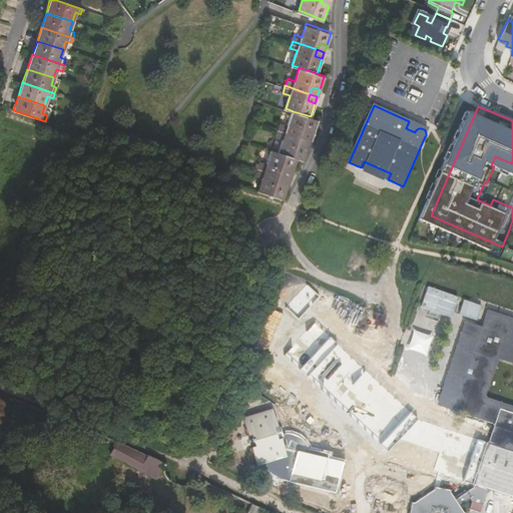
[(318,119),(311,116),(293,111),(289,124),(281,121),(279,128),(304,137),(306,130),(313,132),(318,119)]
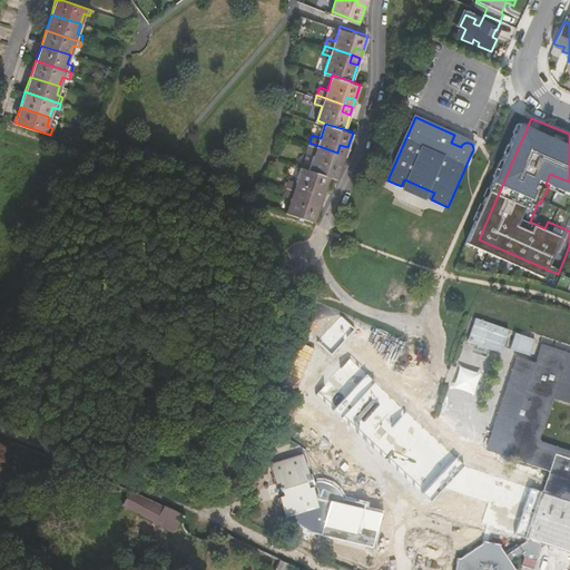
[(451,143),(461,147),(461,146),(463,144),(465,143),(468,143),(471,144),(472,145),(473,148),(473,150),(475,144),(454,135),(451,143)]
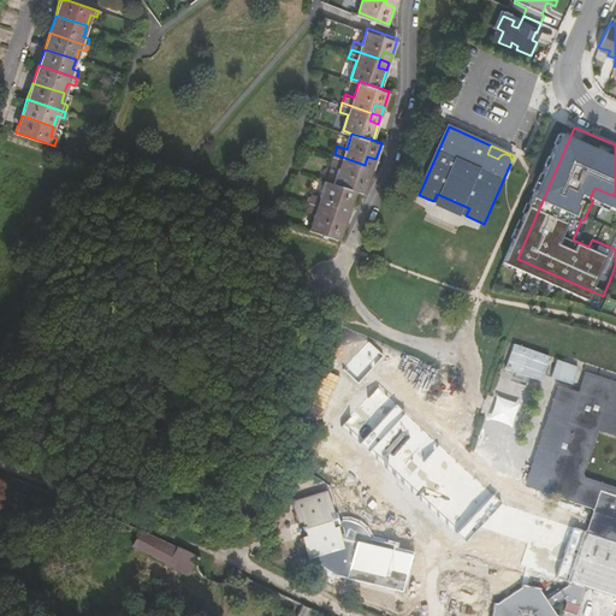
[(362,172),(365,165),(335,154),(332,164),(341,166),(335,182),(357,190),(365,193),(371,176),(362,172)]
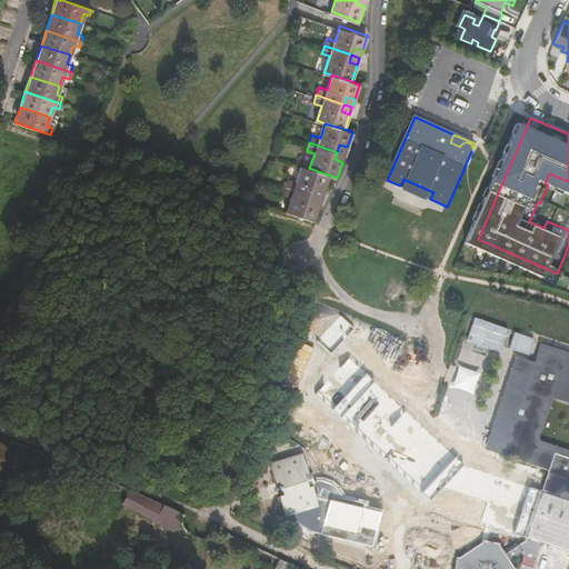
[(345,155),(347,147),(339,145),(337,152),(345,155)]
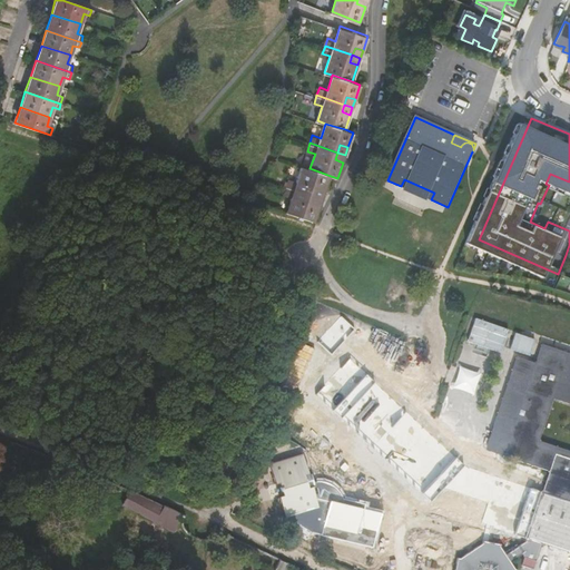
[(343,163),(345,155),(337,153),(335,159),(343,163)]
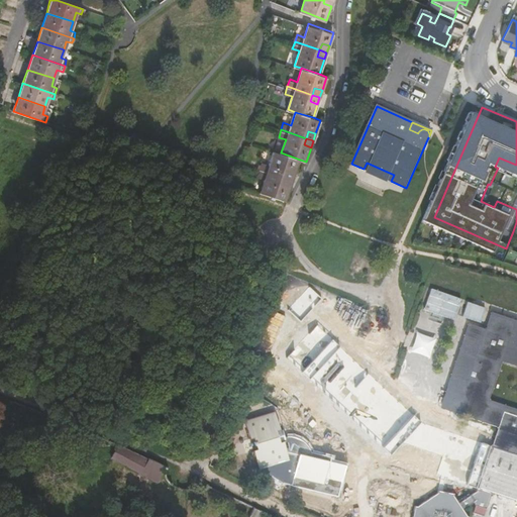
[(300,160),(281,152),(275,150),(270,165),(263,163),(261,170),(285,178),(287,171),(295,174),(300,160)]
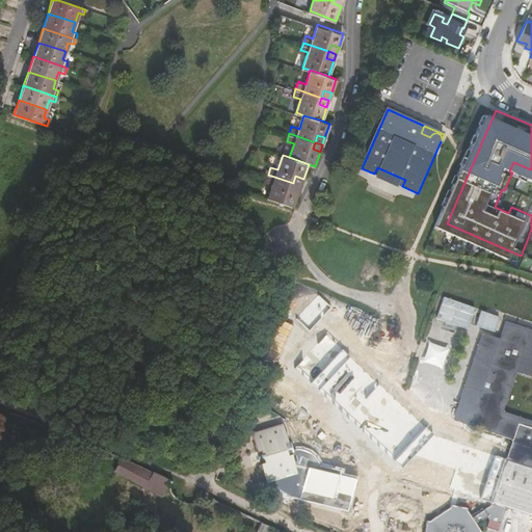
[(377,167),(374,174),(373,177),(401,189),(402,186),(405,180),(377,167)]
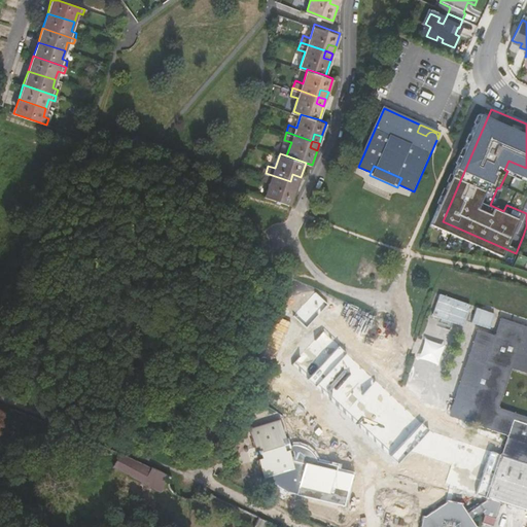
[(288,188),(290,181),(266,173),(262,180),(270,183),(266,197),(291,205),(295,190),(288,188)]
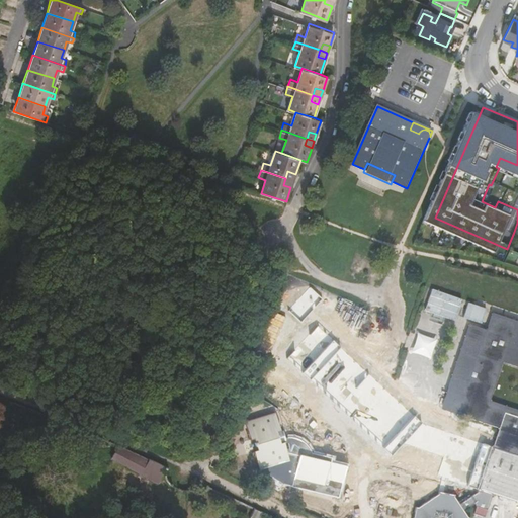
[(293,180),(295,174),(287,171),(285,178),(293,180)]
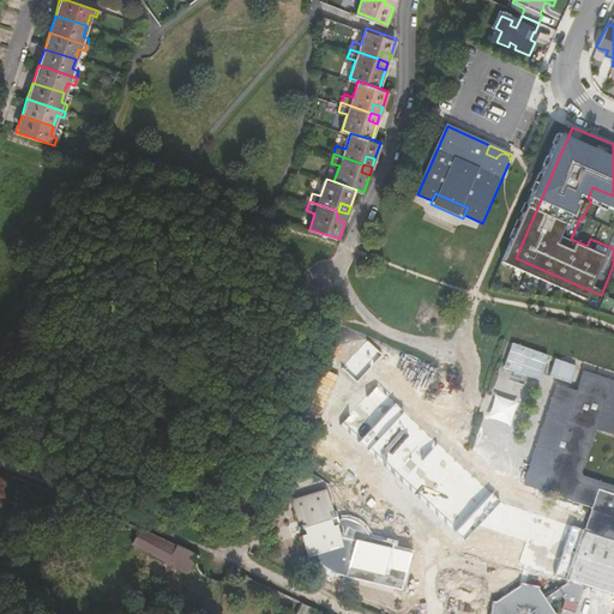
[(344,222),(348,214),(338,211),(336,220),(344,222)]
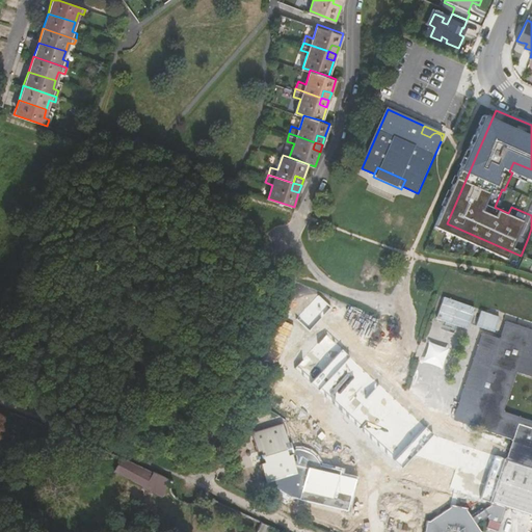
[(331,307),(318,295),(296,318),(310,330),(331,307)]
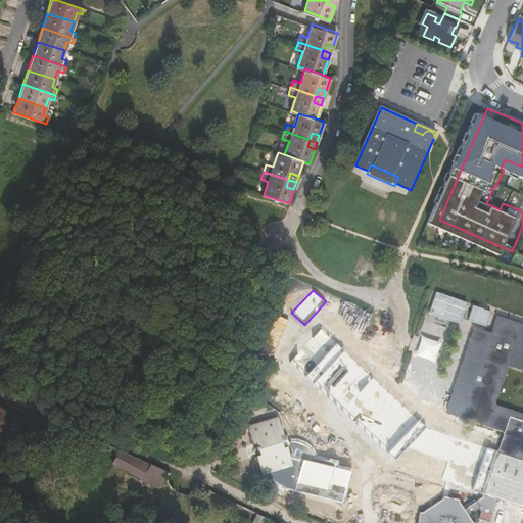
[(471,513),(481,509),(482,511),(493,514),(498,498),(522,506),(522,322),(500,315),(493,332),(476,327),(467,353),(450,402),(448,410),(447,414),(505,432),(498,450),(488,447),(474,490),(483,493),(482,495),(460,503),(471,513)]
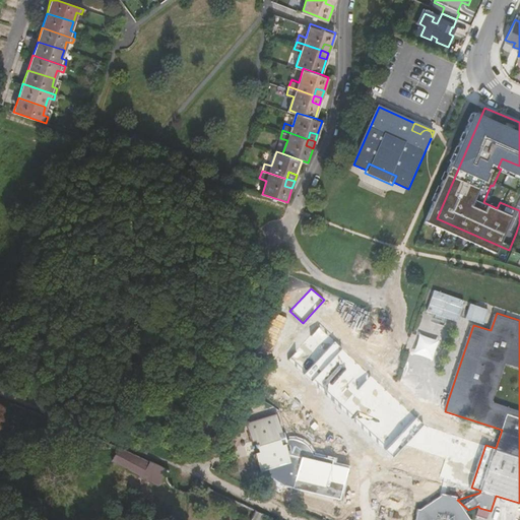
[(424,425),(319,328),(289,361),(394,456),(424,425)]
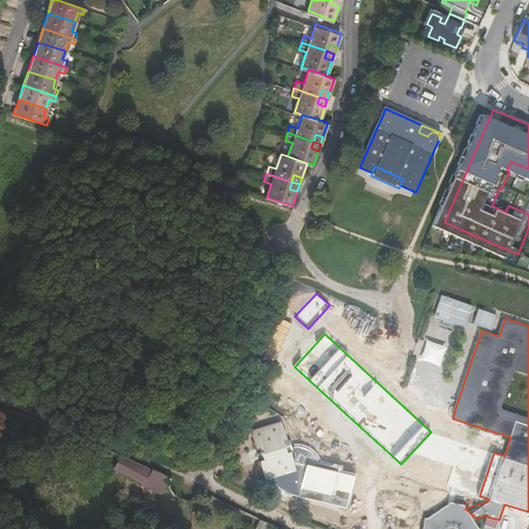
[(411,401),(450,413),(457,394),(417,380),(411,401)]
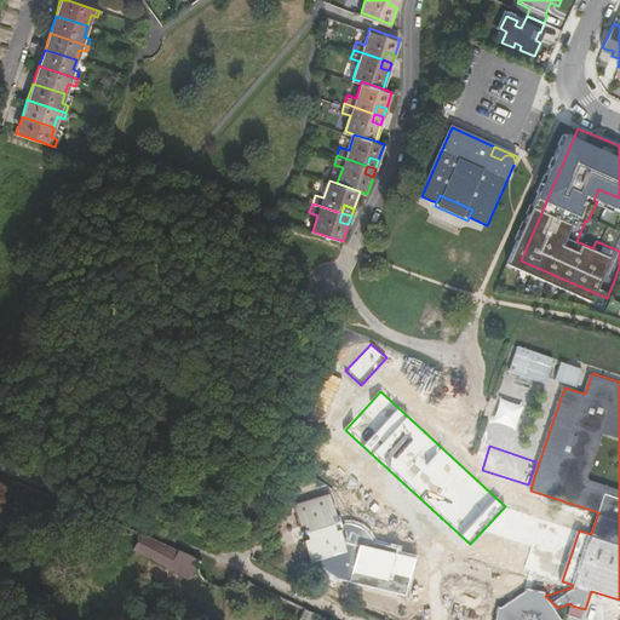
[(346,543),(346,528),(338,529),(336,516),(338,515),(338,514),(332,492),(296,503),(303,526),(308,523),(309,528),(308,529),(309,533),(311,534),(311,538),(306,539),(313,561),(319,560),(350,550),(346,543)]
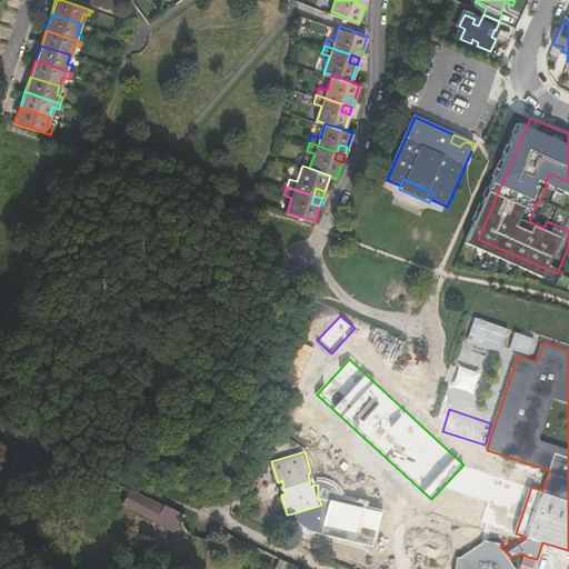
[(310,486),(318,485),(313,471),(310,472),(308,473),(310,486)]
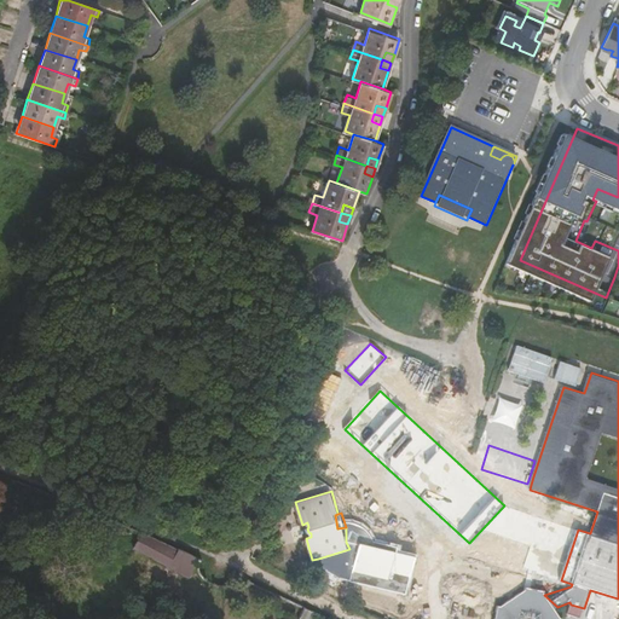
[(360,539),(376,541),(374,536),(368,530),(362,525),(357,524),(352,522),(346,522),(347,526),(346,527),(346,542),(359,544),(360,539)]
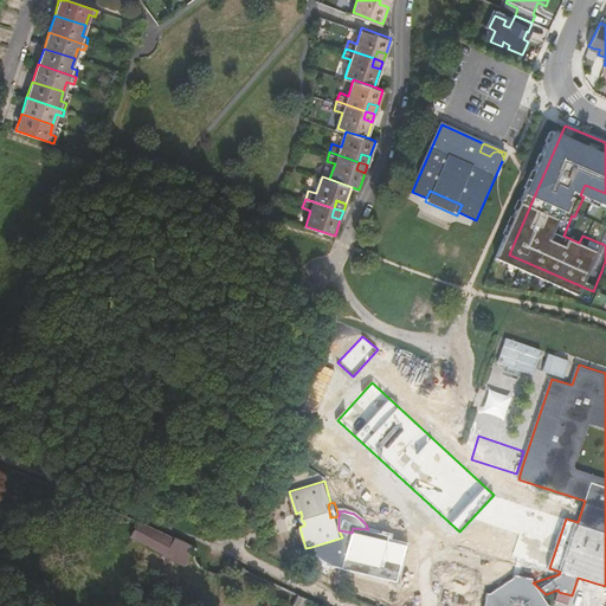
[(194,547),(140,521),(131,539),(185,565),(194,547)]
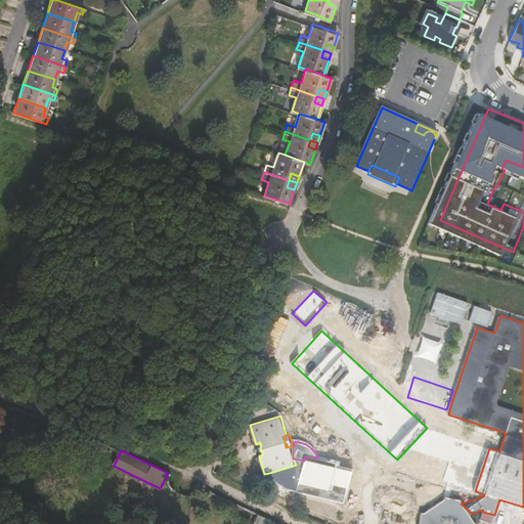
[(298,491),(310,494),(312,495),(319,496),(320,494),(329,496),(329,499),(337,500),(346,503),(354,471),(350,470),(337,467),(338,463),(326,460),(318,457),(305,456),(304,461),(298,491)]
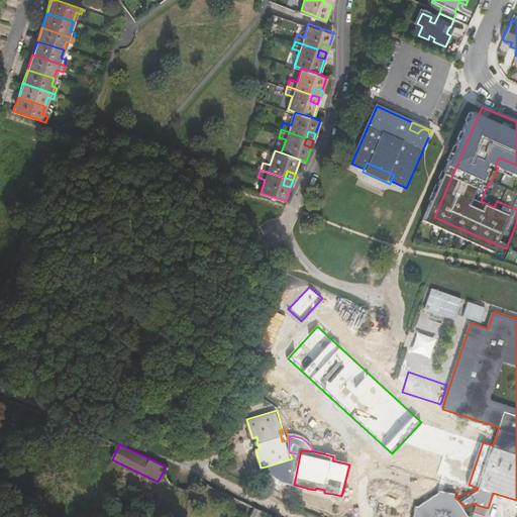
[(248,504),(246,508),(200,488),(185,516),(186,516),(265,516),(268,512),(248,504)]
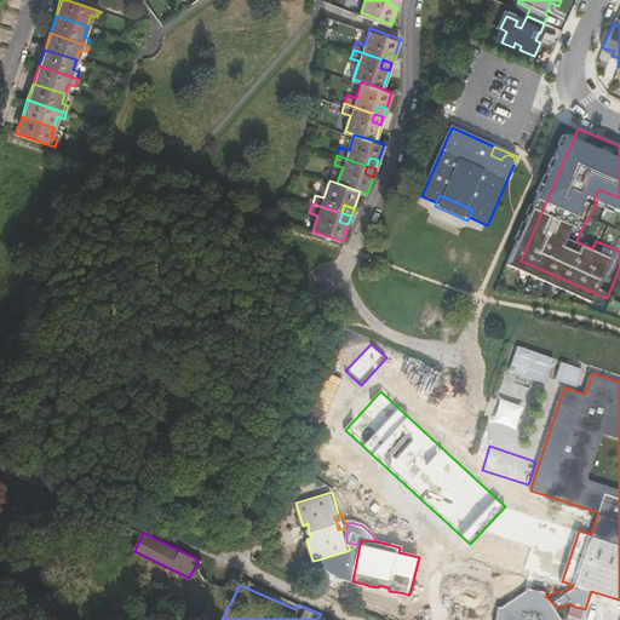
[(545,596),(545,591),(527,587),(526,591),(504,607),(500,607),(497,619),(564,619),(562,618),(558,608),(545,596)]
